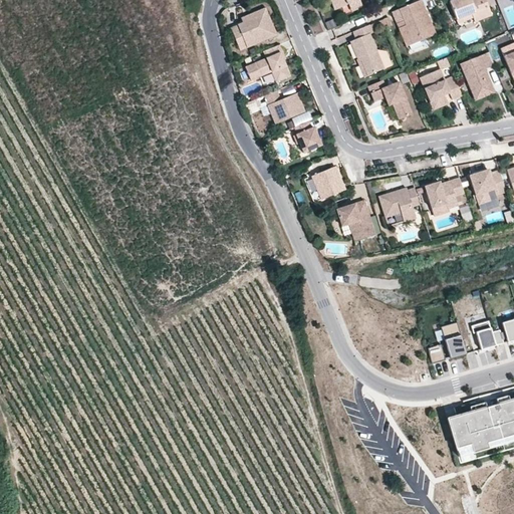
[(329,0),(333,9),(348,3),(355,0),(329,0)]
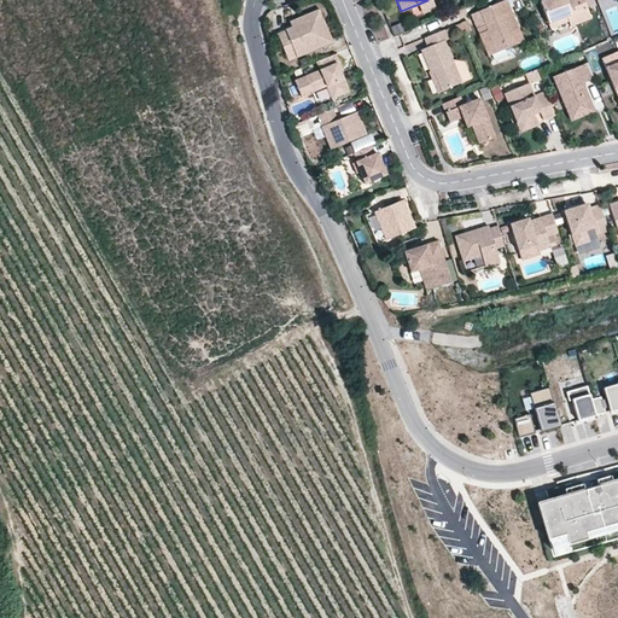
[(436,9),(432,0),(427,0),(419,4),(423,15),(436,9)]
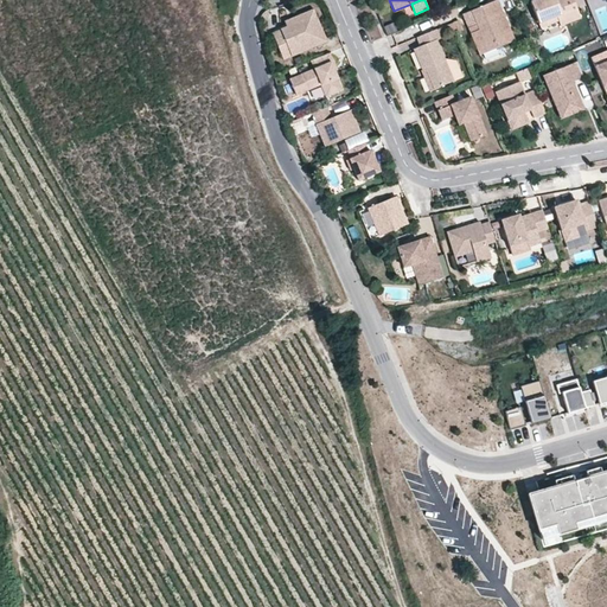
[(515,40),(497,0),(496,0),(471,11),(477,24),(468,27),(480,55),(515,40)]
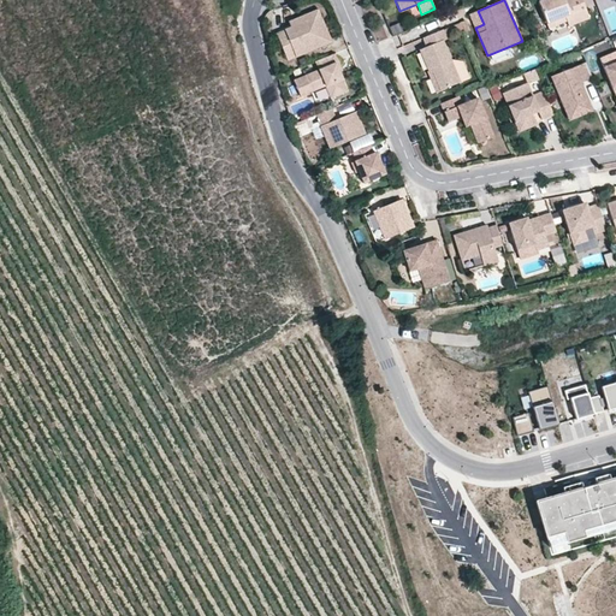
[(588,18),(581,0),(543,0),(538,1),(546,24),(564,17),(567,22),(568,25),(588,18)]
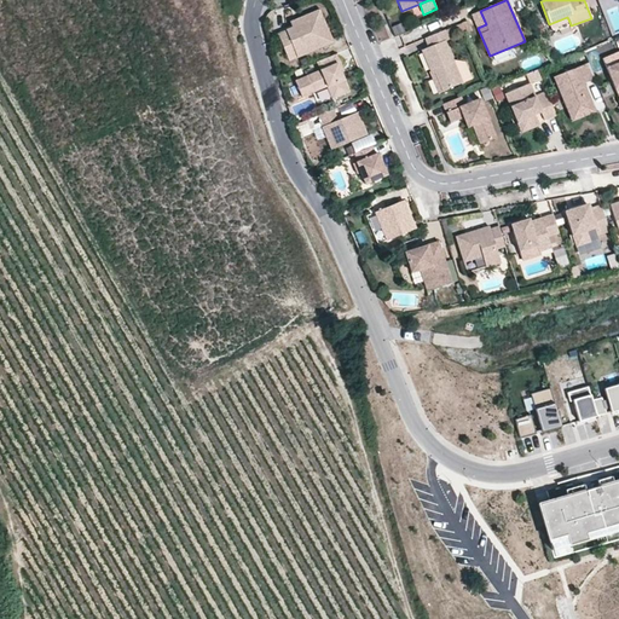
[(291,28),(322,16),(319,10),(289,22),(291,28)]
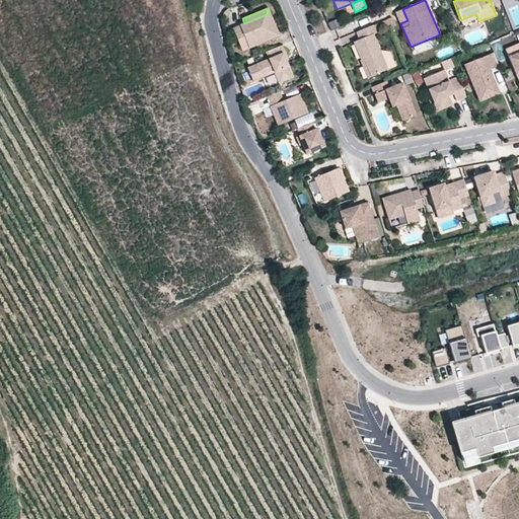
[(408,20),(402,9),(395,12),(400,23),(408,20)]
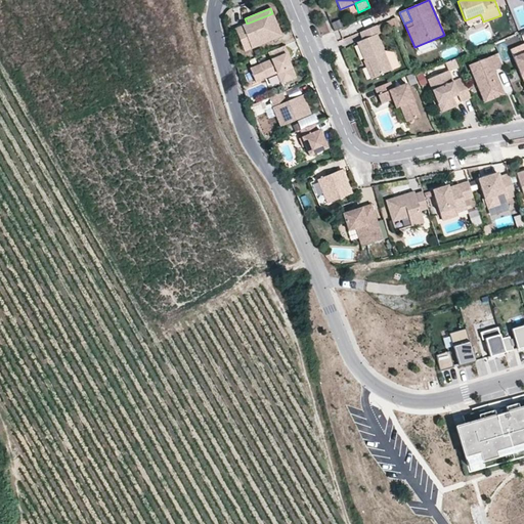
[(281,36),(272,13),(247,24),(234,29),(245,51),(281,36)]
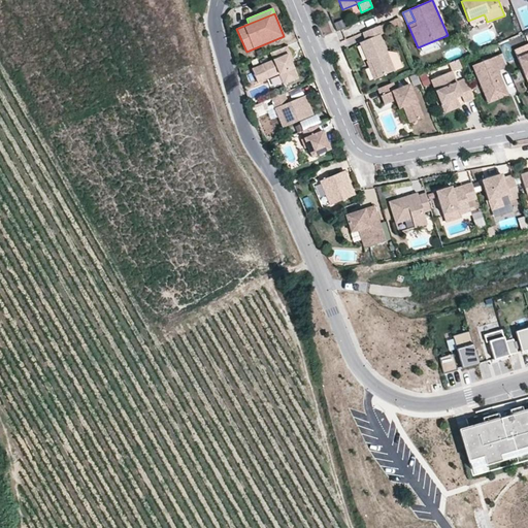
[(470,24),(486,19),(484,14),(468,21),(470,24)]
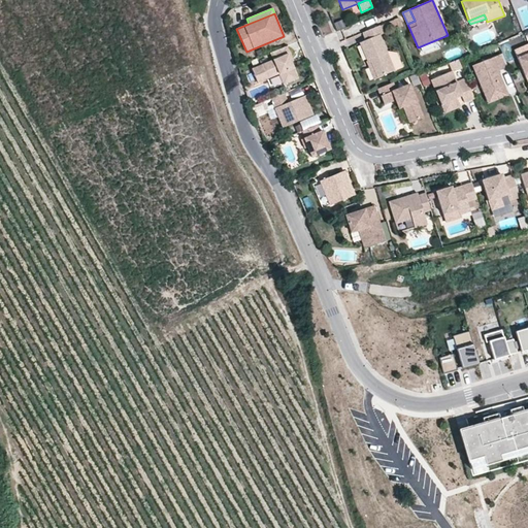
[(336,30),(344,27),(342,19),(333,23),(336,30)]
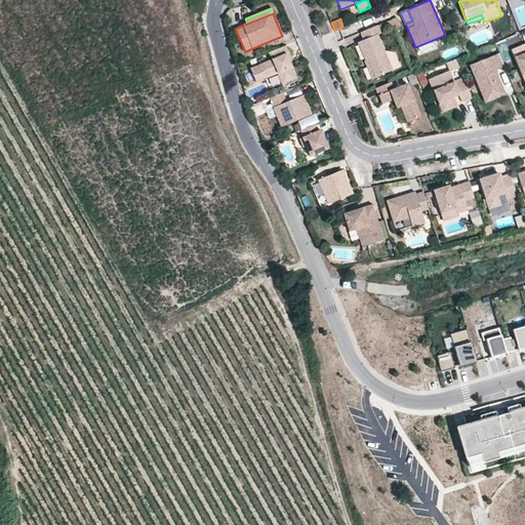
[(395,26),(392,19),(377,26),(379,31),(385,29),(386,31),(395,26)]
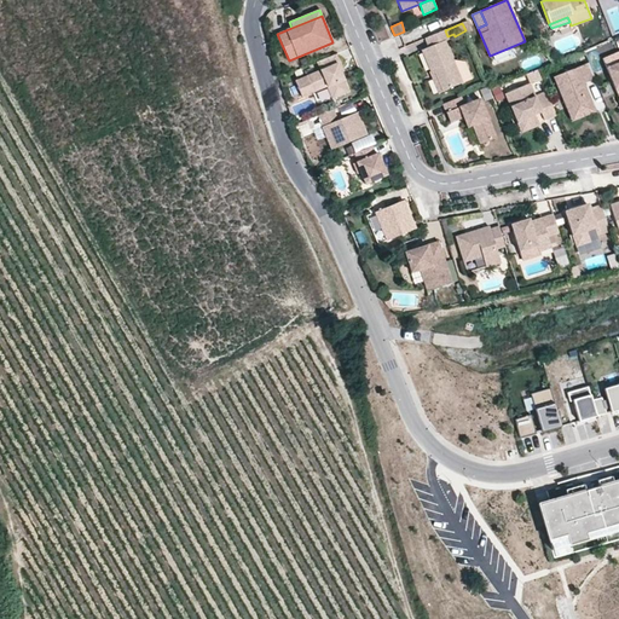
[(452,61),(445,41),(449,40),(447,36),(445,30),(426,39),(429,47),(422,50),(431,71),(434,70),(443,91),(472,79),(464,62),(452,61)]
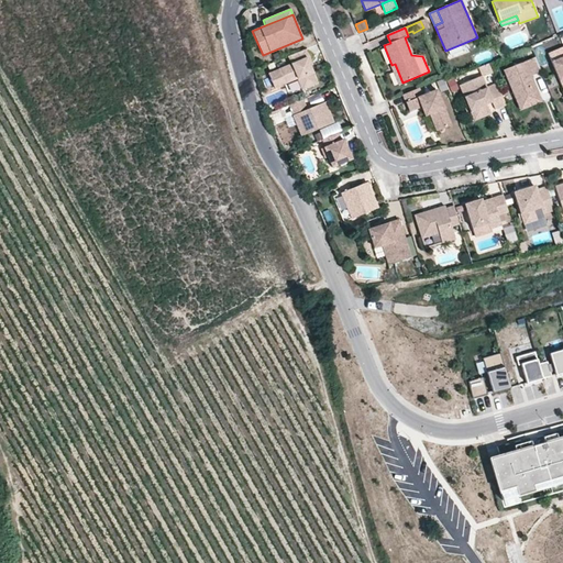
[(562,46),(548,54),(562,89),(562,46)]
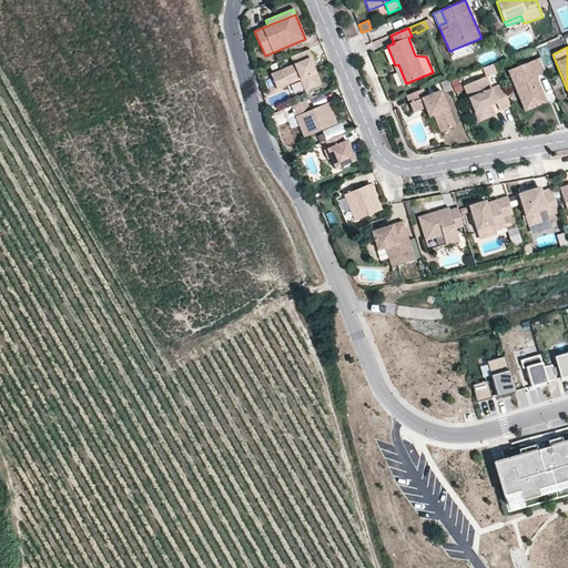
[(313,67),(310,59),(312,58),(308,50),(291,57),(294,64),(271,74),(276,89),(287,84),(285,79),(298,73),(301,79),(305,90),(320,84),(313,67)]
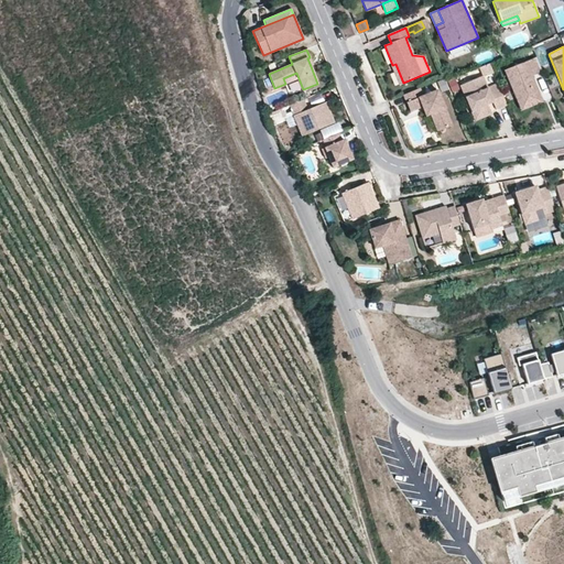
[(541,98),(532,76),(543,72),(537,57),(505,71),(518,104),(529,99),(530,102),(541,98)]
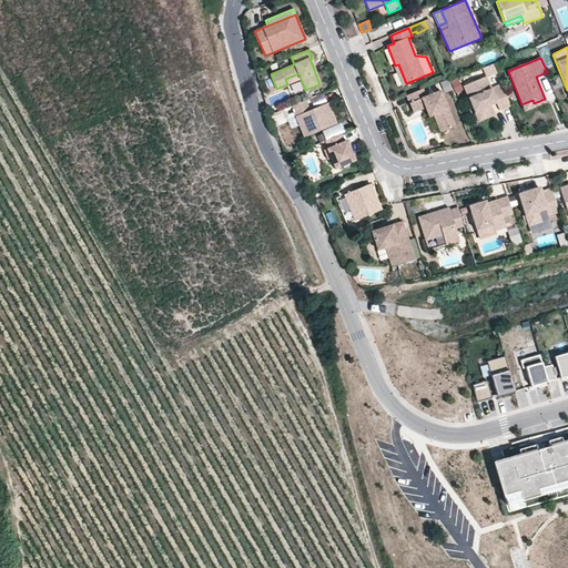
[(406,83),(398,64),(395,66),(394,67),(402,85),(406,83)]
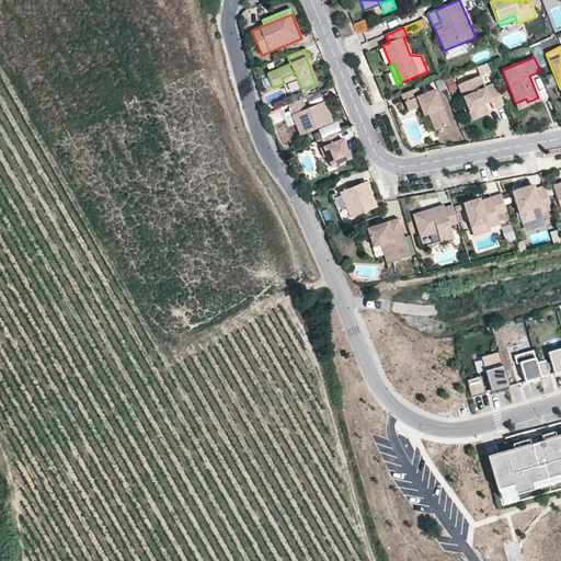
[(491,72),(487,64),(477,68),(480,76),(480,77),(491,72)]
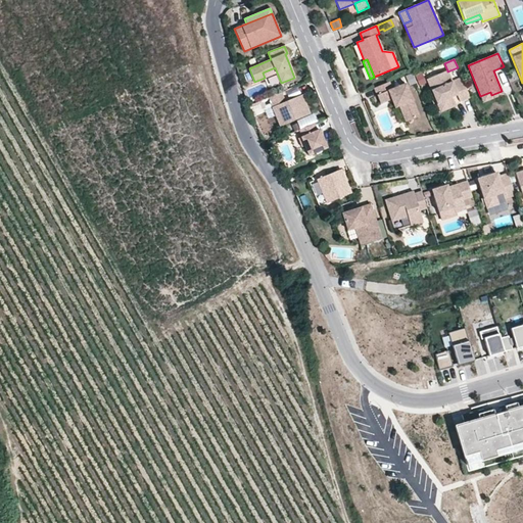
[(277,73),(275,67),(263,73),(265,78),(277,73)]
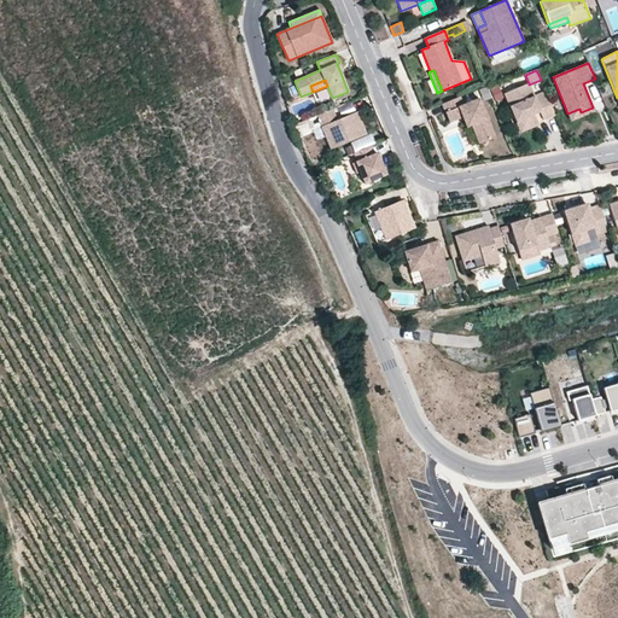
[(555,115),(546,92),(535,95),(529,85),(529,83),(505,93),(517,122),(523,118),(528,129),(538,124),(534,115),(540,111),(543,120),(555,115)]
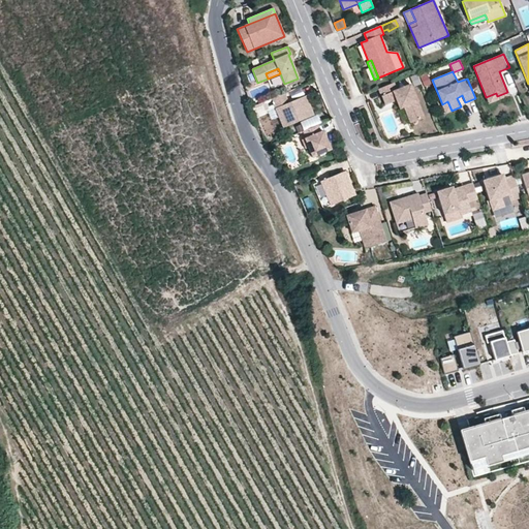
[(424,118),(410,84),(397,89),(394,83),(378,89),(384,104),(396,100),(399,109),(404,106),(410,123),(424,118)]
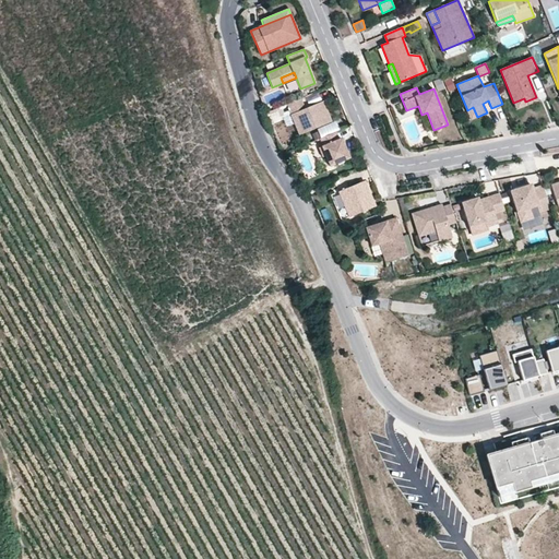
[(516,109),(538,100),(536,97),(525,102),(524,98),(513,103),(516,109)]
